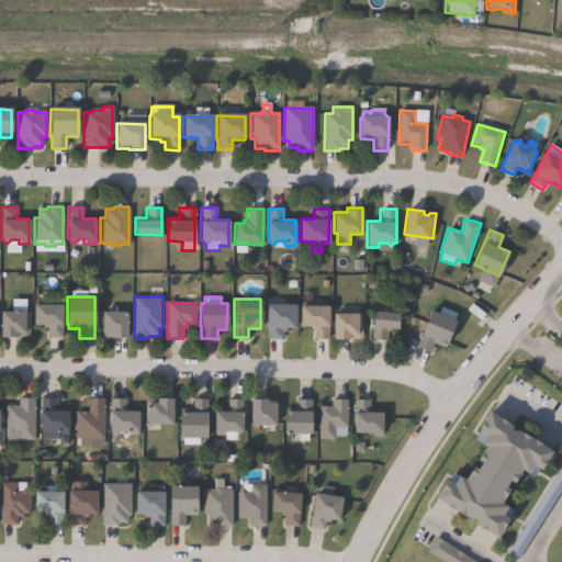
[(62,304),(60,337),(47,337),(47,327),(43,327),(43,324),(32,324),(33,303),(62,304)]
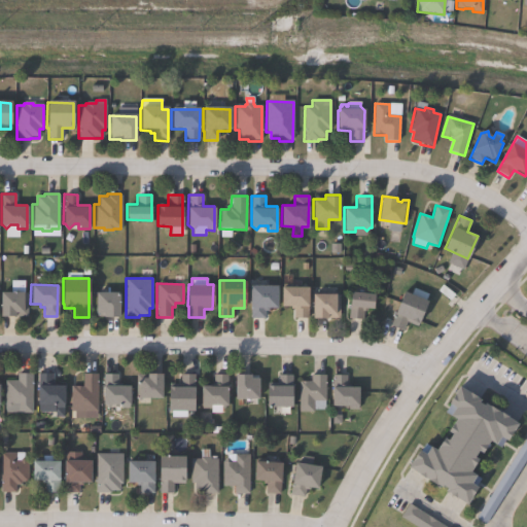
[(269,307),(269,310),(266,310),(266,318),(251,318),(251,307),(250,307),(250,284),(278,284),(277,307),(269,307)]
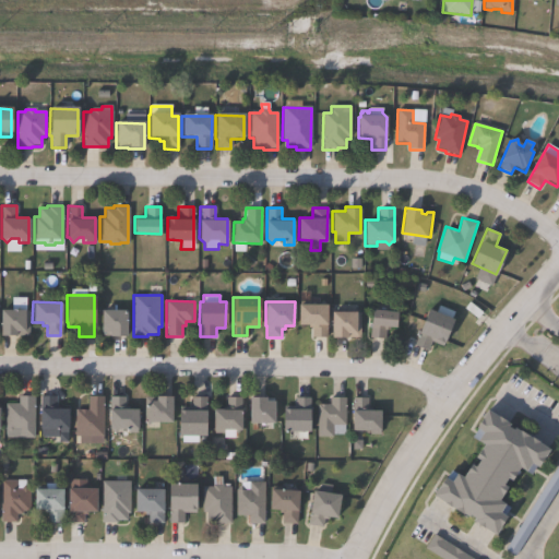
[(326,304),(326,337),(313,337),(313,326),(308,326),(308,324),(298,324),(298,304),(326,304)]
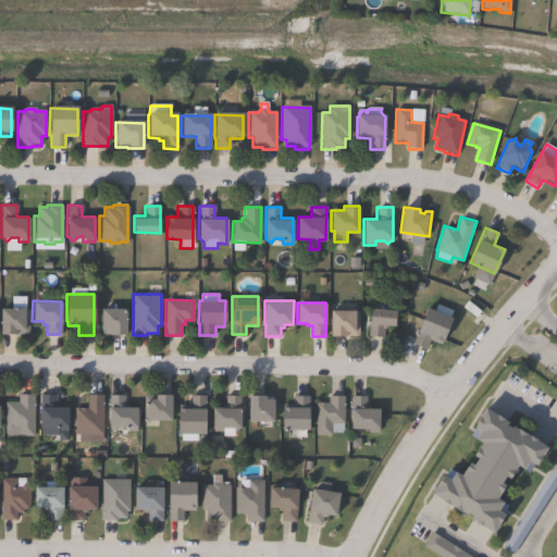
[(437,304),(453,310),(450,317),(452,317),(441,345),(430,341),(426,348),(412,343),(428,307),(434,310),(437,304)]
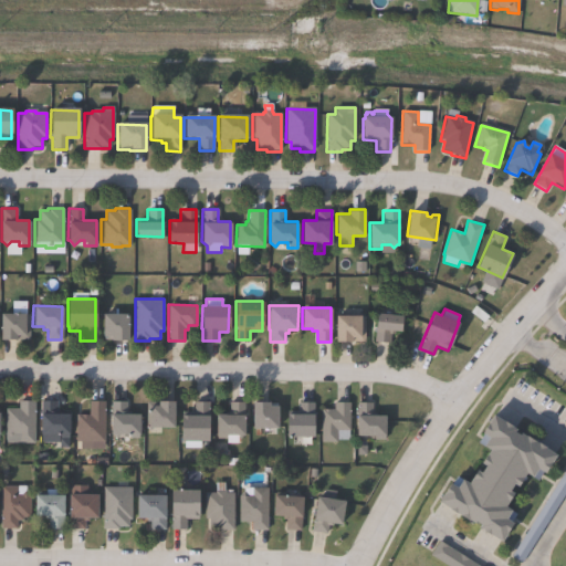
[(0,313),(23,313),(23,314),(29,314),(29,339),(0,338),(0,313)]
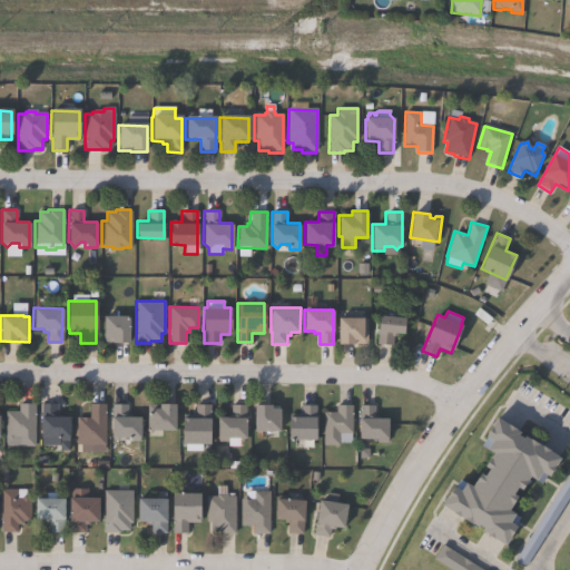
[(128,315),(128,342),(112,342),(112,338),(102,338),(102,315),(128,315)]
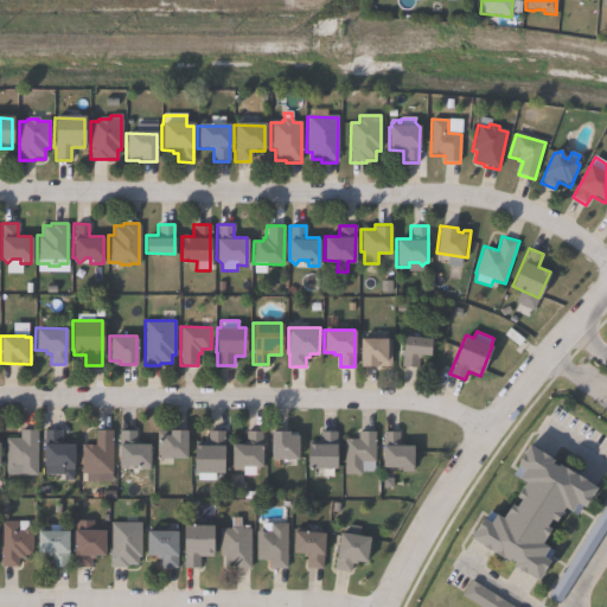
[(432,338),(430,356),(423,355),(422,359),(419,359),(417,368),(401,366),(404,336),(432,338)]
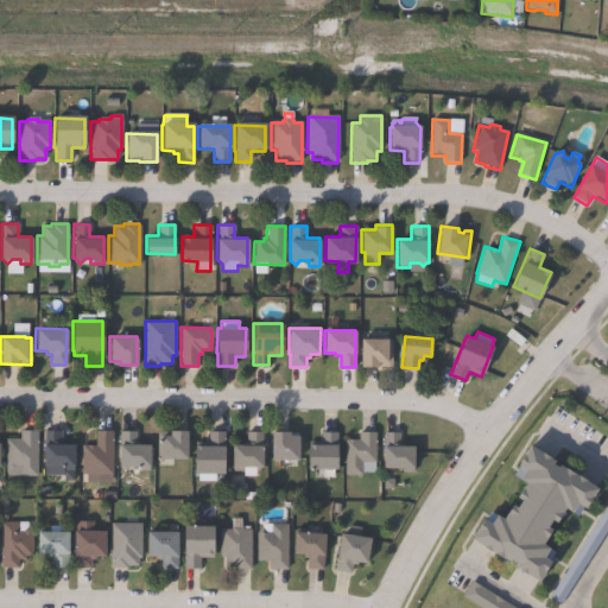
[(387,339),(387,340),(392,340),(392,367),(360,366),(360,339),(387,339)]
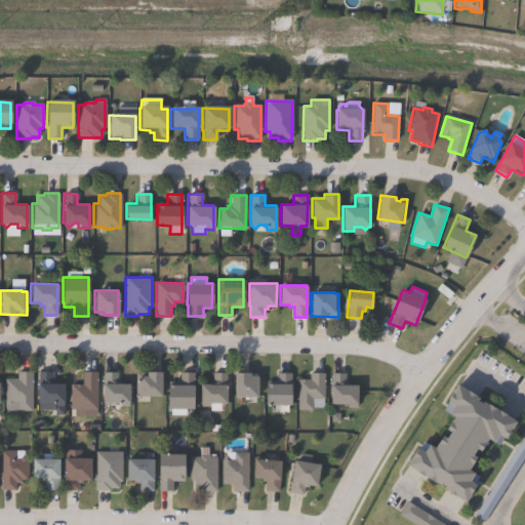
[(31,411),(5,411),(5,379),(17,379),(17,371),(31,371),(31,411)]
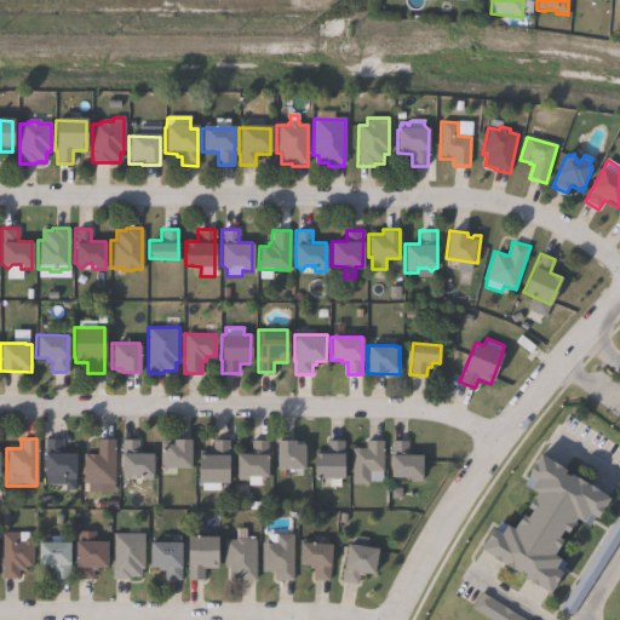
[(61,438),(61,452),(74,452),(74,481),(63,481),(63,484),(45,484),(45,476),(42,476),(42,453),(44,453),(44,438),(61,438)]
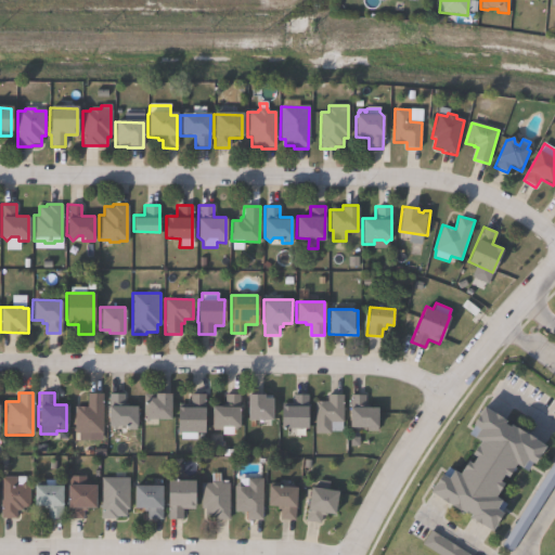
[(101,434),(75,434),(75,407),(87,407),(87,392),(102,394),(101,434)]
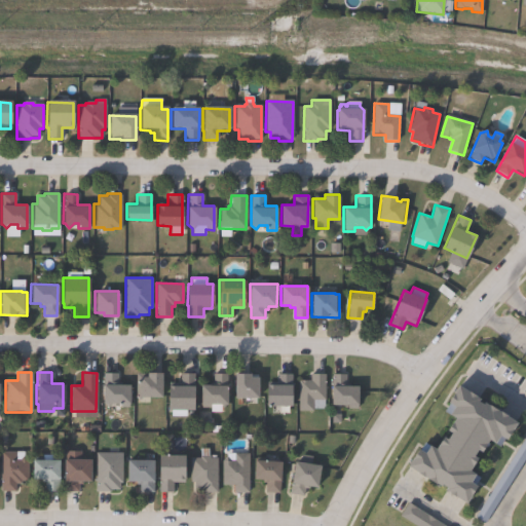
[(161,373),(161,397),(139,397),(139,377),(146,377),(146,372),(161,373)]
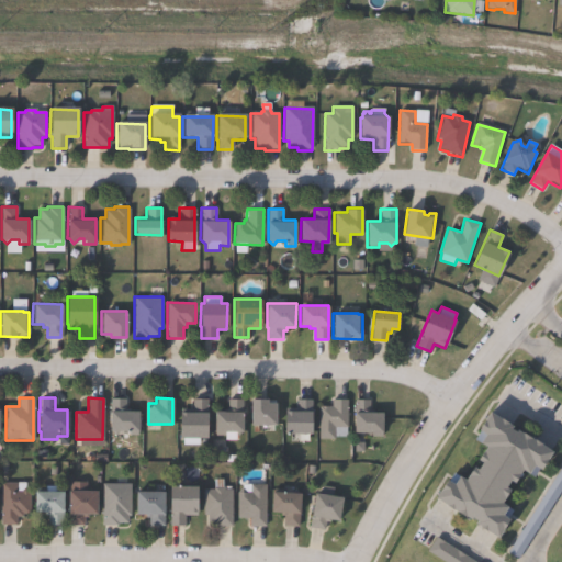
[(125,398),(125,409),(136,409),(137,436),(127,436),(127,431),(119,431),(115,435),(112,431),(109,431),(109,411),(110,411),(110,398),(125,398)]
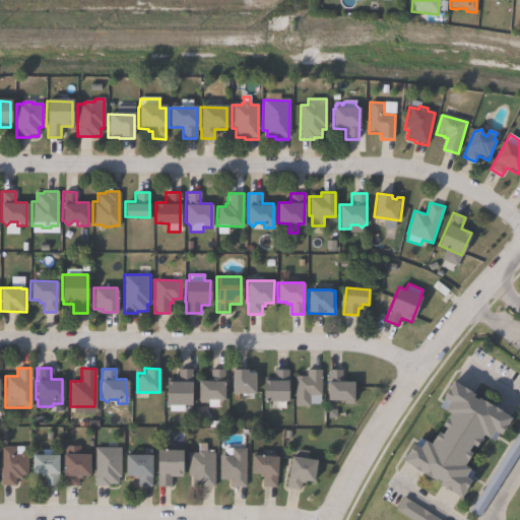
[(191,369),(190,405),(184,405),(184,412),(169,412),(169,405),(166,405),(166,381),(178,381),(178,369),(191,369)]
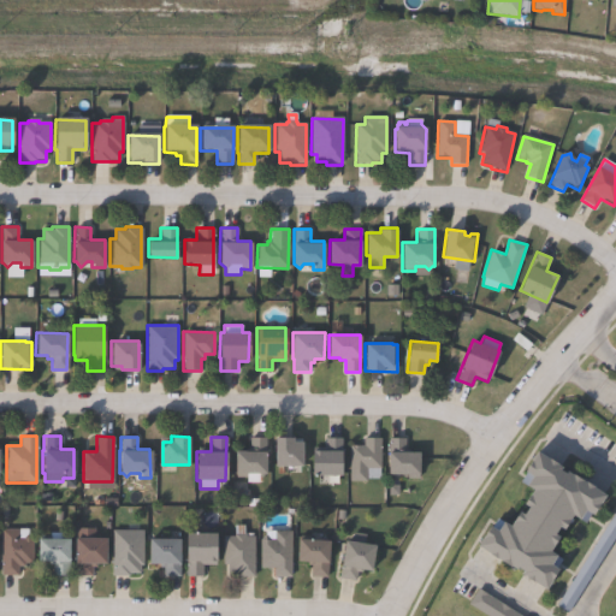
[(265,473),(260,477),(256,473),(246,473),(246,478),(236,478),(236,473),(234,473),(235,450),(249,450),(249,437),(266,437),(266,473),(265,473)]
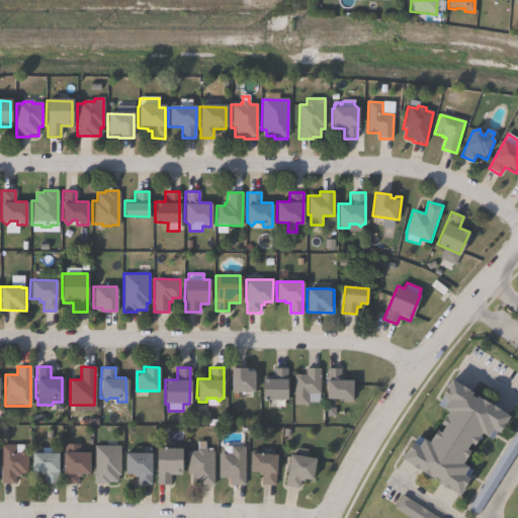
[(246,367),(246,370),(253,370),(253,392),(231,392),(231,367),(246,367)]
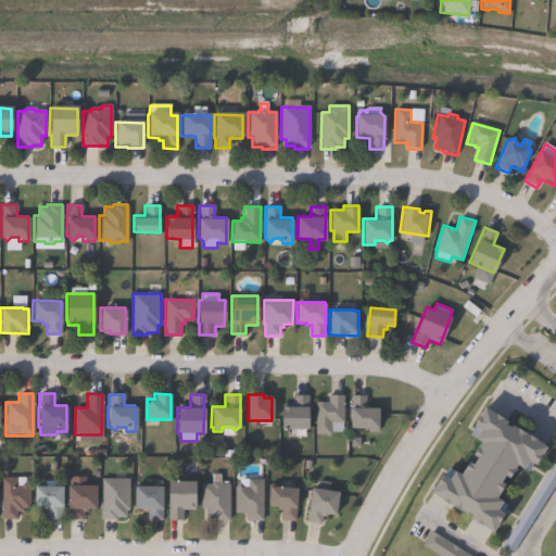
[(295,428),(295,437),(287,437),(287,429),(281,429),(281,406),(293,406),(293,394),(308,394),(308,428),(295,428)]
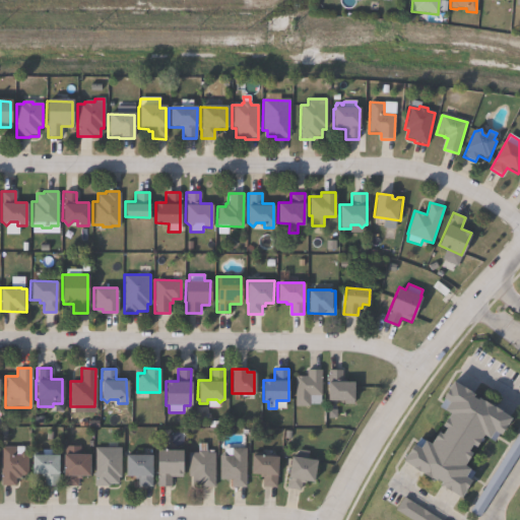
[(310,406),(295,406),(295,376),(307,376),(307,369),(320,369),(320,395),(310,396),(310,406)]
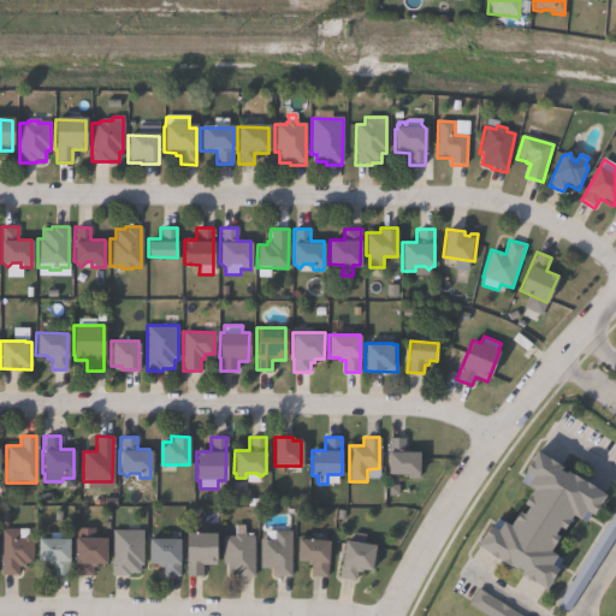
[(406,438),(406,451),(419,451),(419,478),(407,479),(407,474),(397,474),(395,478),(391,474),(389,474),(389,438),(406,438)]
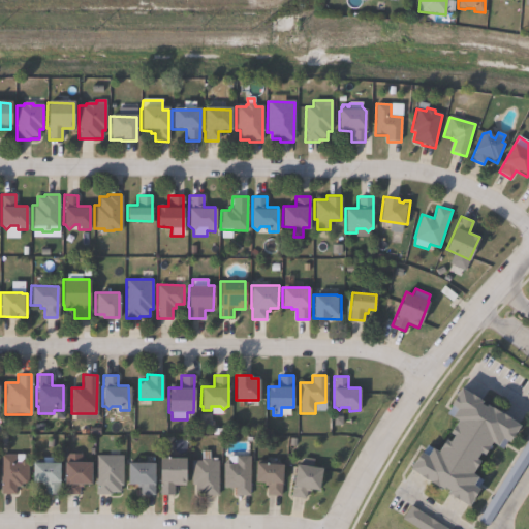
[(480,402),(486,405),(487,404),(501,412),(520,424),(509,442),(507,441),(502,449),(491,442),(489,444),(492,446),(490,450),(487,449),(472,472),(478,475),(476,478),(483,481),(468,506),(467,505),(449,494),(430,483),(411,471),(408,469),(419,450),(427,455),(431,446),(438,450),(445,438),(449,440),(454,434),(449,432),(458,418),(452,414),(456,407),(449,404),(460,386),(464,389),(481,400),(483,400),(480,402)]
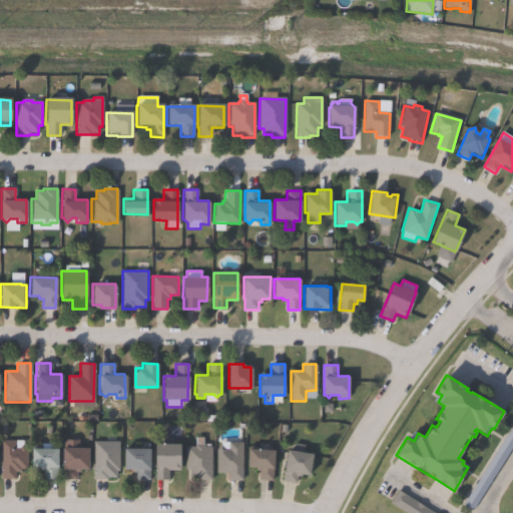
[(211,447),(211,480),(197,480),(197,478),(188,478),(189,470),(185,470),(186,447),(194,447),(194,437),(203,437),(202,445),(204,445),(204,447),(211,447)]
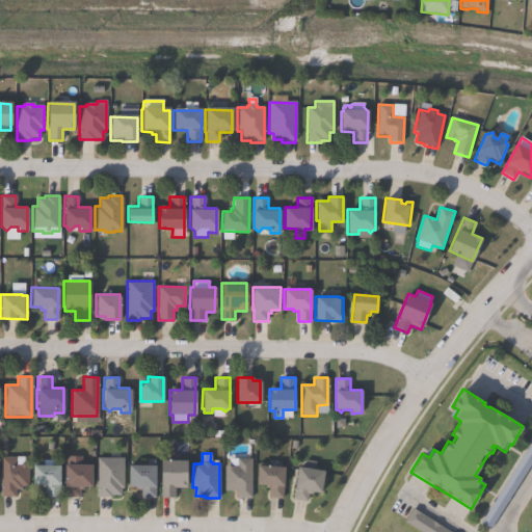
[(81,455),(81,463),(91,463),(91,487),(82,487),(82,489),(79,489),(79,497),(64,497),(64,486),(63,486),(63,464),(65,464),(65,455),(81,455)]
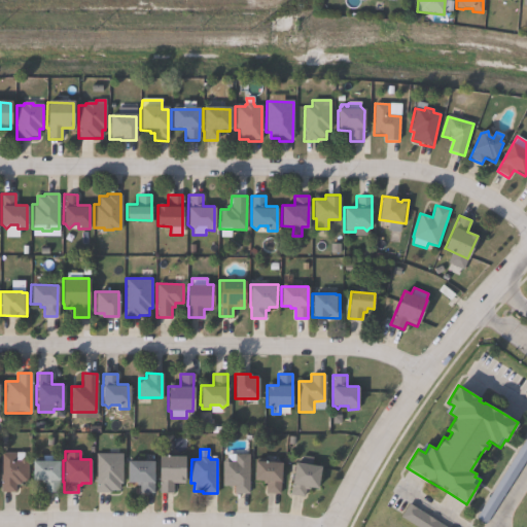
[(0,453),(14,453),(14,460),(19,460),(23,456),(27,460),(27,482),(21,482),(21,485),(14,485),(14,492),(0,492),(0,453)]
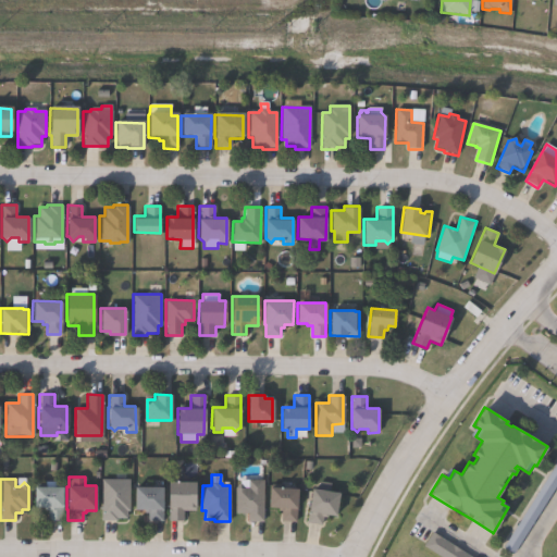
[(116,521),(101,521),(101,480),(128,480),(128,511),(125,511),(126,518),(116,518),(116,521)]
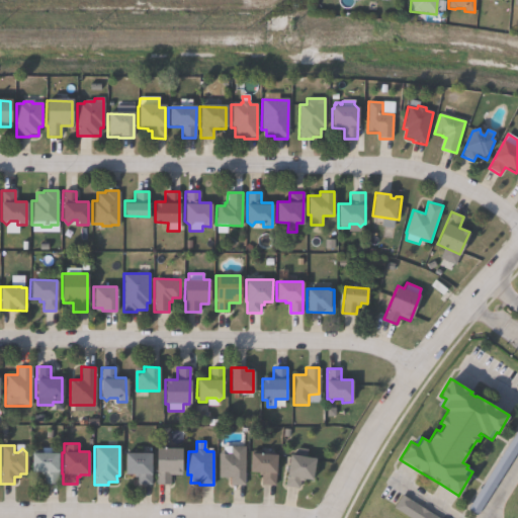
[(245,446),(245,486),(231,485),(231,478),(220,478),(220,453),(223,449),(227,453),(230,453),(230,446),(245,446)]
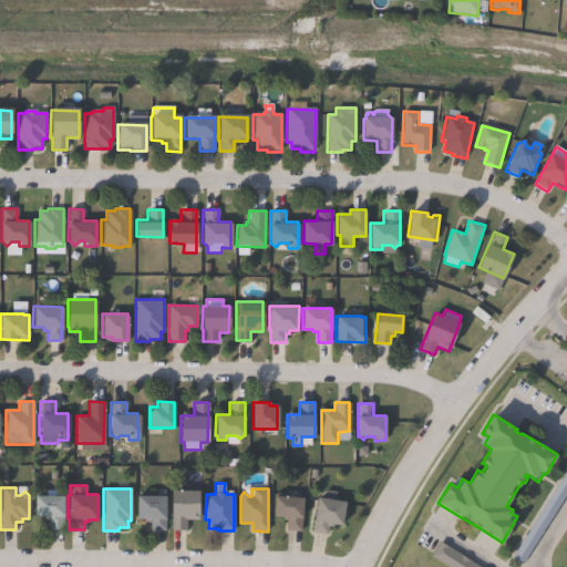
[(198,491),(198,521),(186,521),(186,531),(171,531),(172,516),(169,516),(171,491),(198,491)]
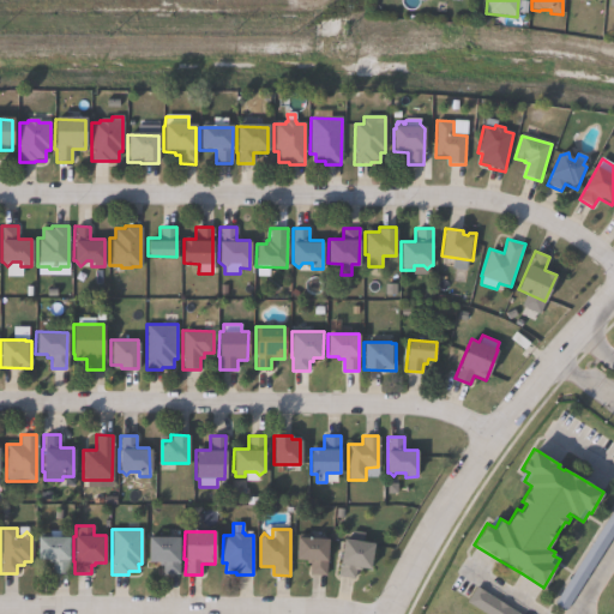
[(68,537),(67,575),(52,573),(52,564),(47,563),(47,559),(36,559),(36,536),(68,537)]
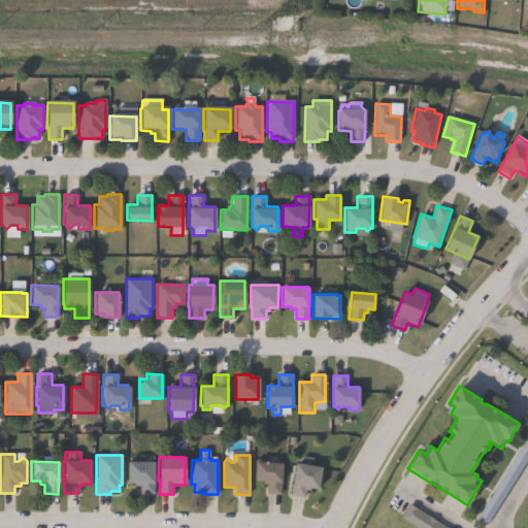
[(283,463),(279,495),(266,494),(267,485),(263,484),(263,482),(254,481),(256,461),(283,463)]
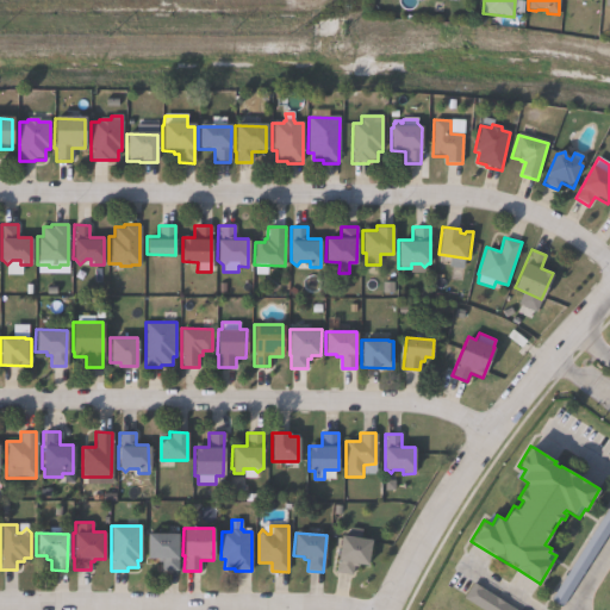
[(176,534),(176,571),(162,571),(162,560),(156,560),(156,559),(147,559),(147,534),(176,534)]
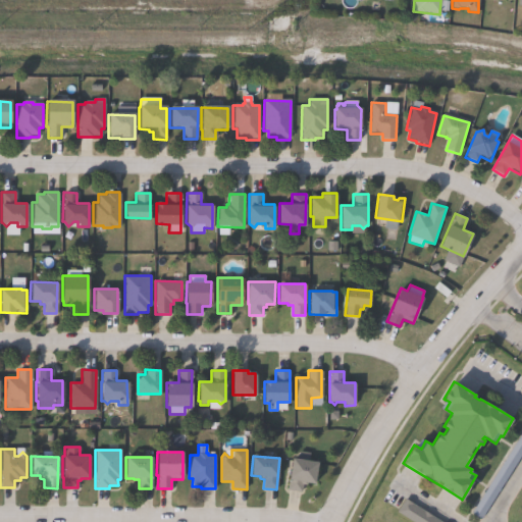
[(317,463),(314,483),(306,482),(306,484),(303,484),(302,492),(288,490),(289,479),(292,458),(317,463)]
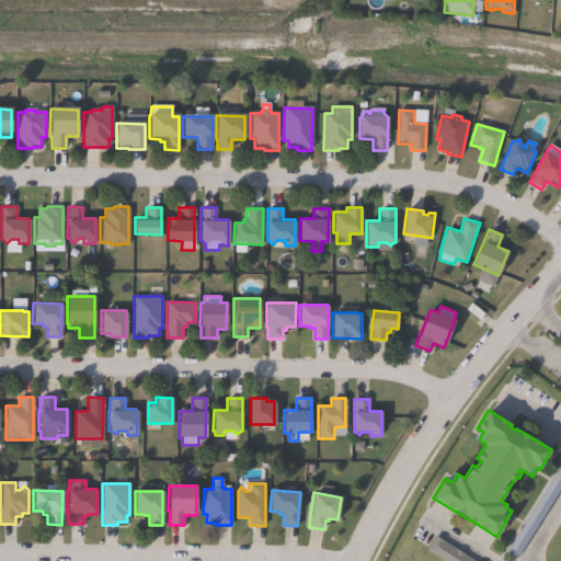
[(473,560),(444,560),(426,549),(427,548),(435,536),(473,560)]
